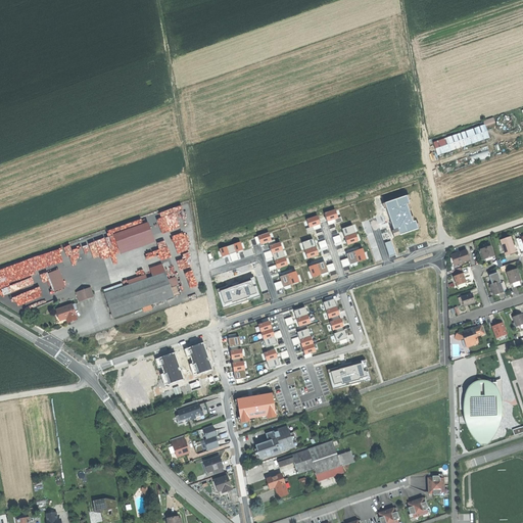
[(486,126),(496,123),(494,116),(484,121),(486,126)]
